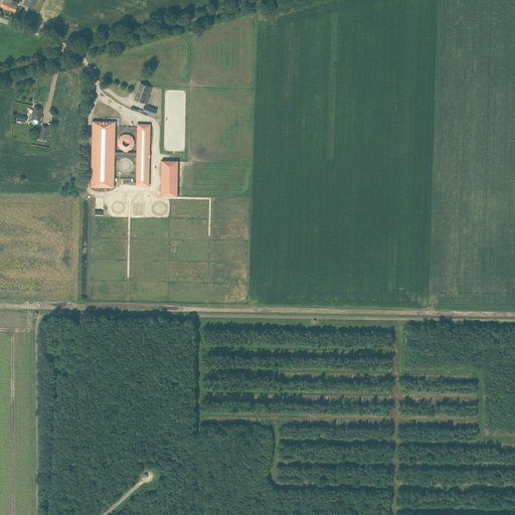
[(18,3),(14,1),(12,0),(11,0),(11,4),(8,3),(3,1),(1,7),(6,10),(6,9),(14,12),(17,6),(17,7),(18,3)]
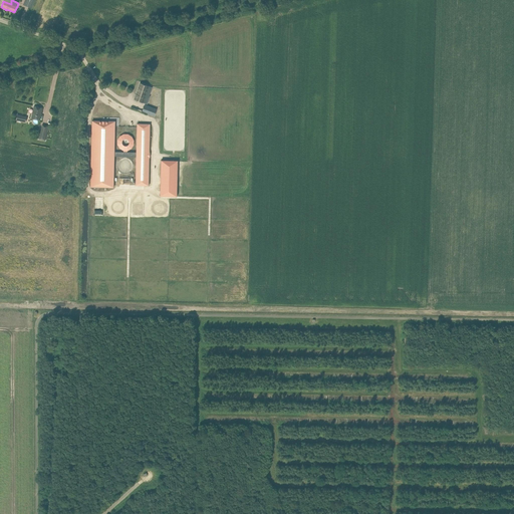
[(141,83),(135,99),(147,104),(149,99),(150,96),(149,96),(146,94),(149,85),(145,84),(141,83)]
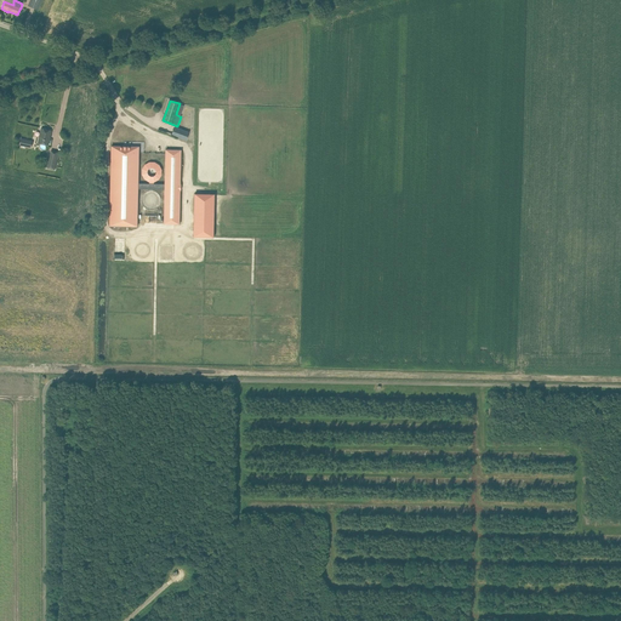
[(38,143),(49,146),(52,130),(41,127),(38,143)]
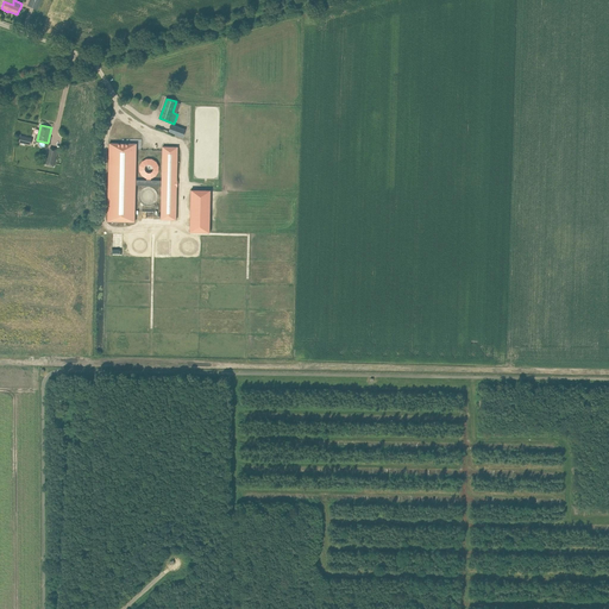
[(176,126),(174,133),(182,137),(184,130),(176,126)]
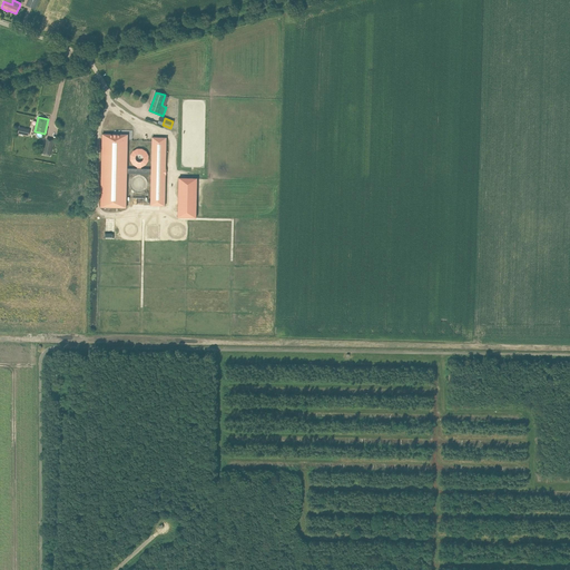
[(143,149),(141,149),(140,149),(139,149),(138,149),(137,149),(136,149),(135,150),(134,151),(133,151),(133,153),(131,154),(130,155),(130,156),(130,157),(130,159),(130,160),(131,161),(133,163),(133,164),(134,165),(135,166),(136,166),(137,166),(137,167),(137,169),(127,168),(128,135),(102,134),(100,207),(126,207),(127,173),(151,174),(150,205),(165,206),(165,175),(166,175),(166,169),(166,138),(153,137),(151,169),(141,169),(141,167),(143,166),(144,166),(145,166),(145,165),(146,164),(147,163),(147,161),(148,160),(148,159),(148,158),(148,157),(148,156),(148,155),(148,154),(147,153),(146,151),(145,150),(144,149),(143,149)]
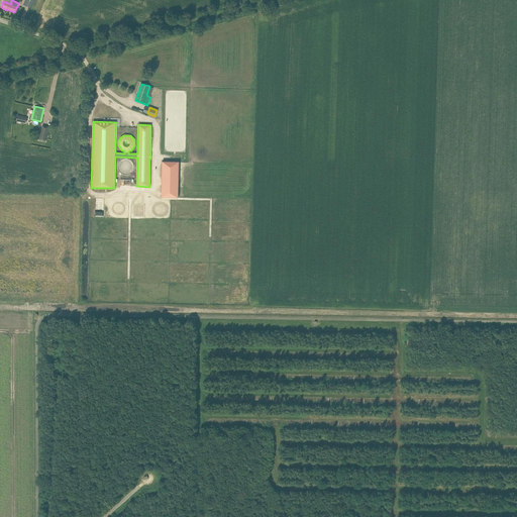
[(41,130),(39,138),(45,140),(47,132),(41,130)]
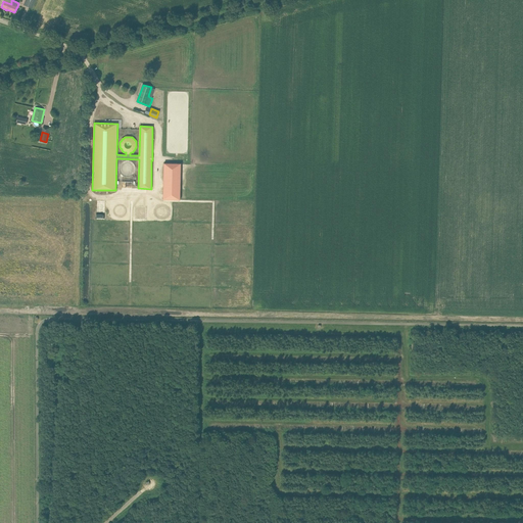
[(163,163),(163,199),(180,199),(181,163),(163,163)]
